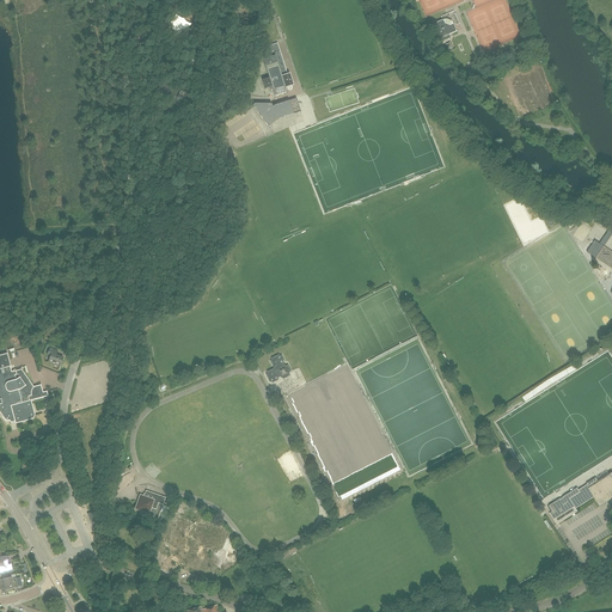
[(177,16),(176,14),(176,17),(175,18),(173,20),(172,22),(170,22),(170,24),(169,26),(166,29),(165,30),(167,30),(170,31),(171,32),(173,35),(176,36),(177,37),(179,38),(181,42),(182,38),(183,37),(184,35),(187,34),(187,31),(188,29),(189,28),(190,26),(193,25),(189,24),(188,24),(185,22),(184,20),(182,19),(179,18),(178,18),(177,16)]
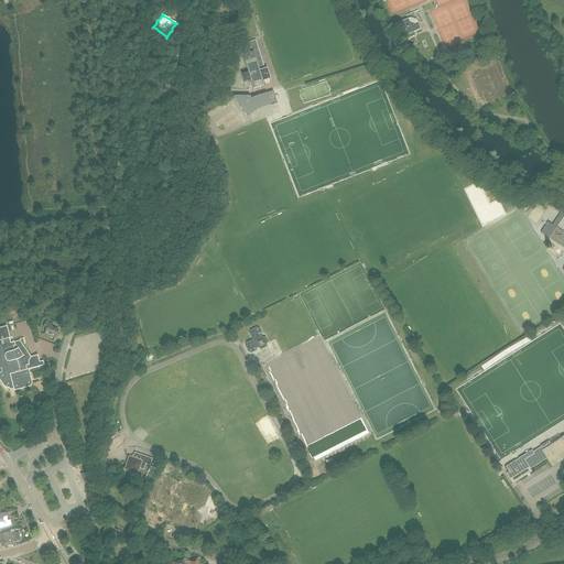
[(410,22),(409,19),(402,21),(404,28),(401,30),(405,39),(408,39),(416,35),(415,32),(422,30),(419,22),(415,23),(410,22)]
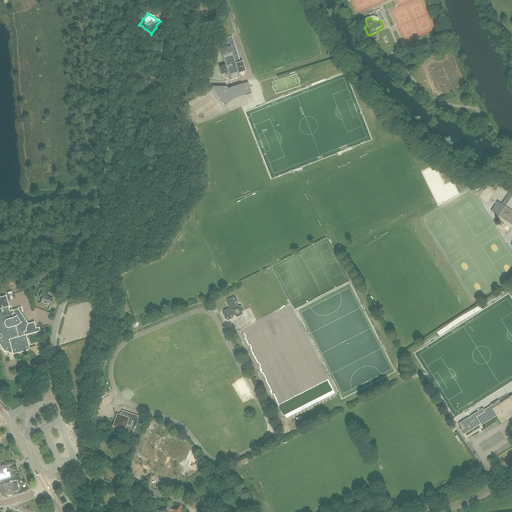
[(242,61),(240,62),(232,36),(221,39),(224,48),(220,49),(225,65),(219,67),(222,74),(228,72),(230,80),(240,77),(238,71),(245,69),(242,61)]
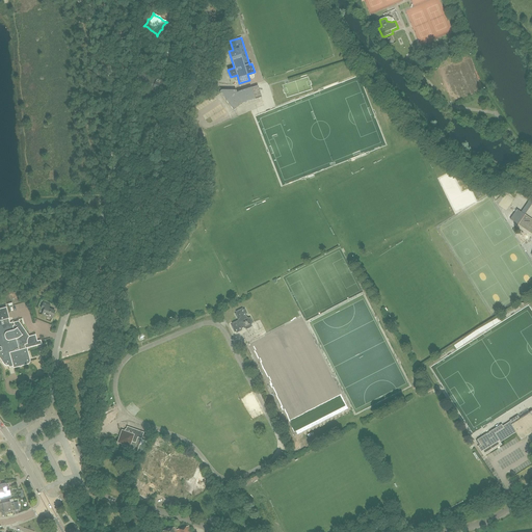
[(169,51),(168,56),(163,57),(164,62),(173,61),(175,53),(169,51)]
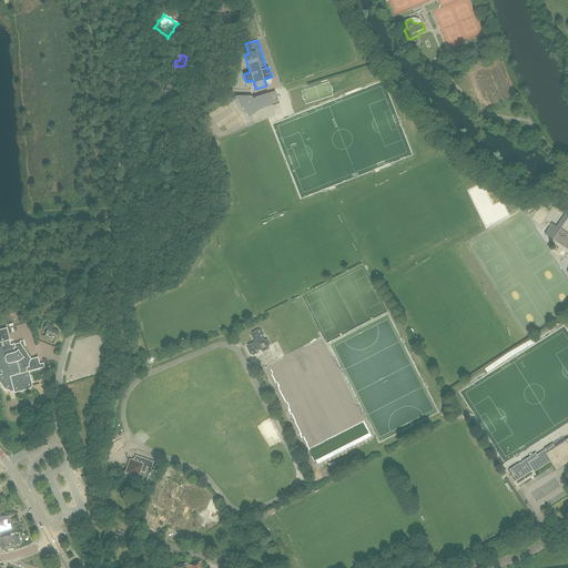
[(247,95),(236,97),(235,97),(235,98),(234,98),(234,99),(235,100),(250,118),(257,111),(280,103),(275,91),(253,98),(252,97),(247,95)]
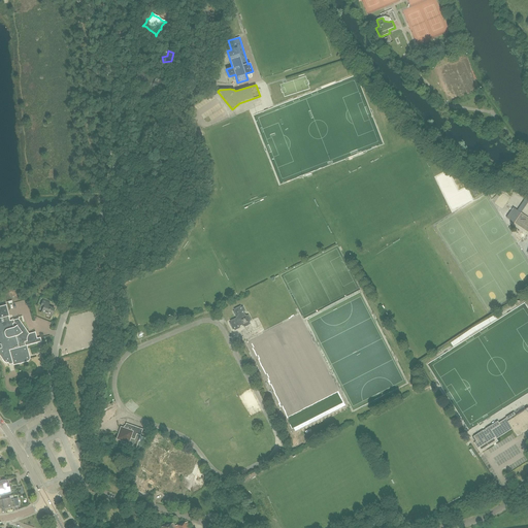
[(515,223),(521,212),(514,207),(506,218),(515,223)]
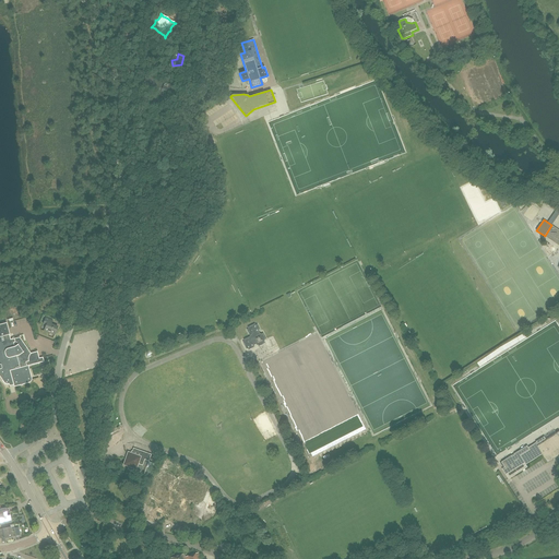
[(558,230),(551,225),(545,236),(558,246),(558,230)]
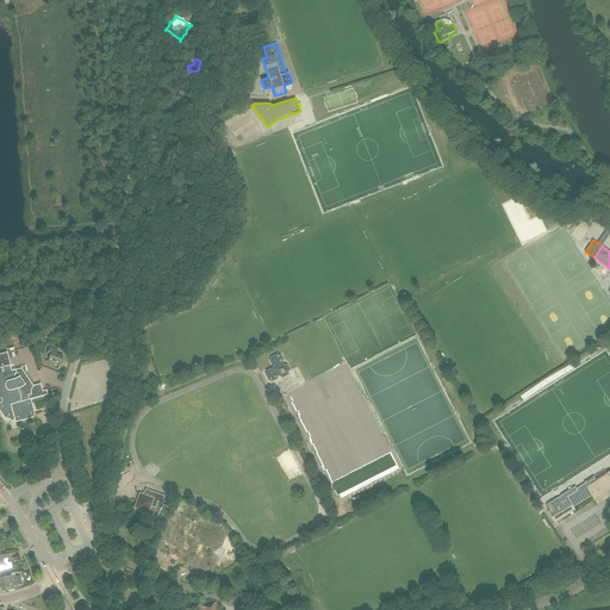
[(60,365),(62,358),(55,354),(57,350),(48,347),(47,349),(49,350),(48,353),(51,354),(49,361),(60,365)]
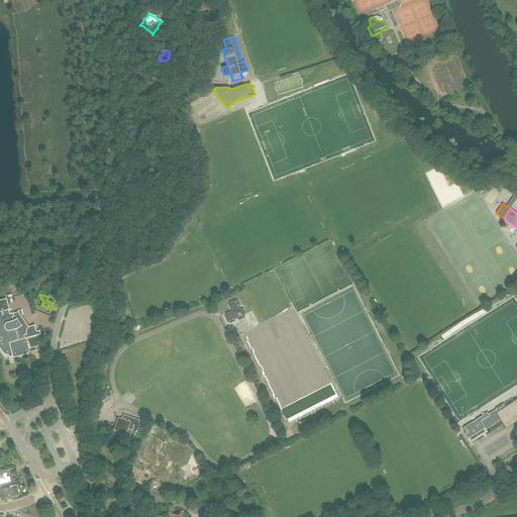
[(0,348),(4,353),(4,354),(5,354),(7,355),(12,354),(13,357),(27,353),(28,353),(29,351),(29,350),(29,349),(26,338),(35,335),(34,332),(36,331),(34,325),(28,326),(18,312),(13,313),(12,314),(12,313),(7,314),(6,310),(8,309),(6,299),(0,300),(0,348)]
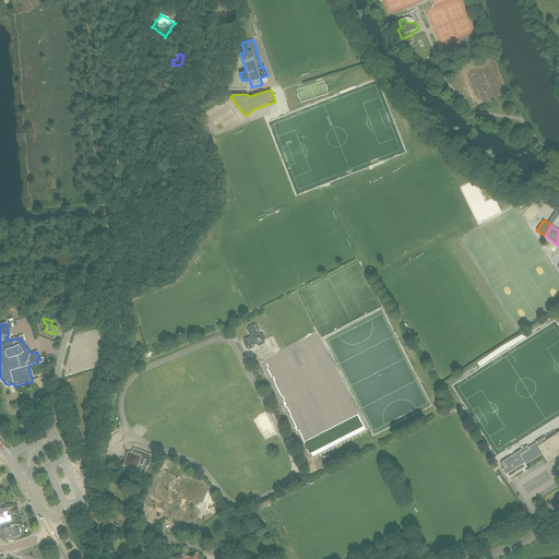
[(256,325),(254,324),(248,328),(248,329),(247,330),(250,336),(244,340),(244,341),(244,342),(242,343),(247,349),(249,349),(249,351),(254,347),(253,347),(254,345),(256,345),(258,345),(259,347),(264,344),(264,342),(264,341),(266,340),(263,333),(261,334),(260,333),(259,332),(259,331),(260,330),(257,324),(256,325)]
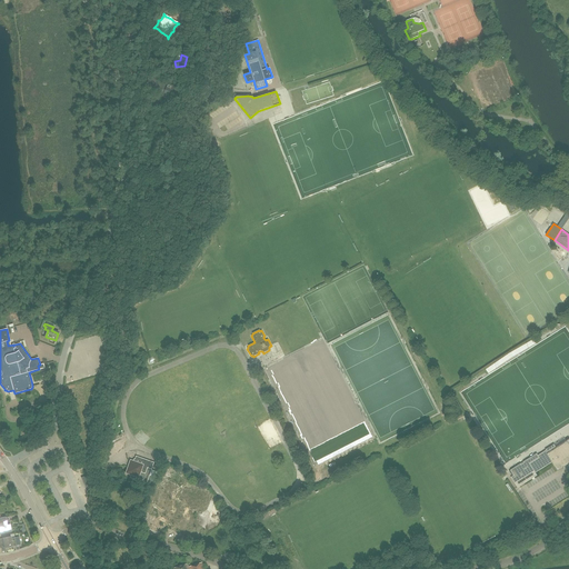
[(533,337),(525,341),(527,346),(536,341),(533,337)]
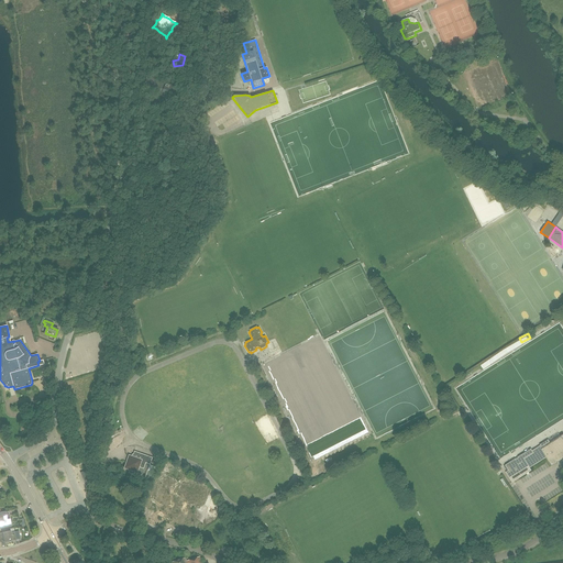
[(140,381),(136,383),(146,395),(148,393),(140,381)]
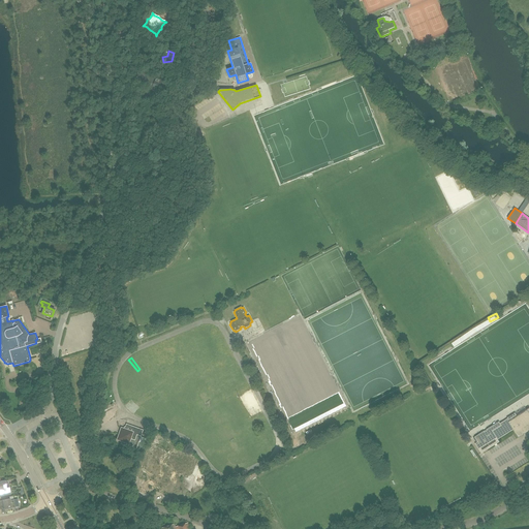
[(141,408),(143,411),(152,404),(150,401),(141,408)]
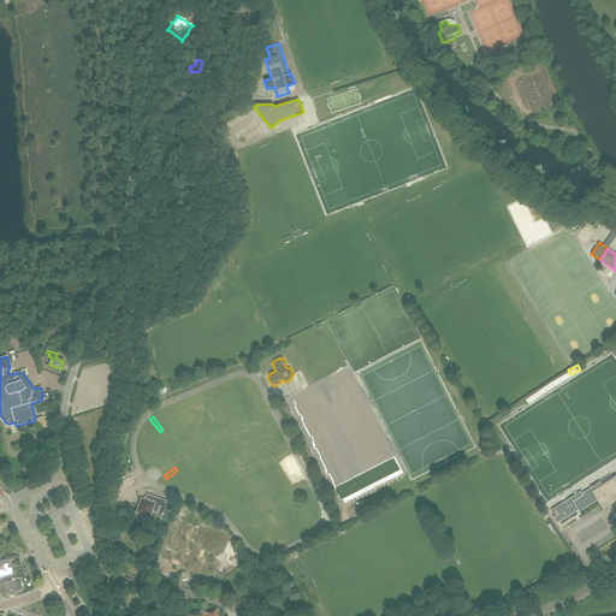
[(604,510),(615,502),(615,481),(614,478),(593,490),(592,487),(590,489),(598,501),(604,510)]
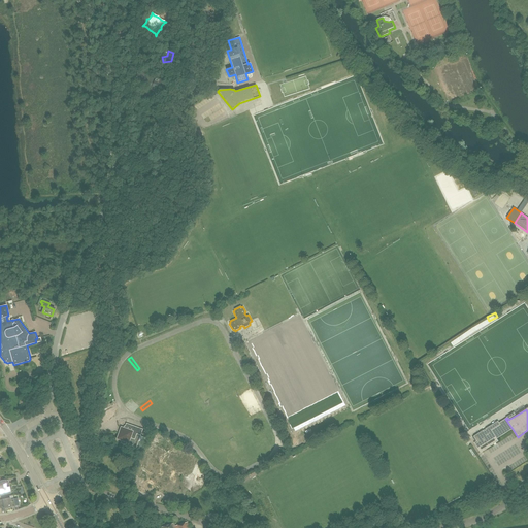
[(497,438),(513,429),(505,419),(499,423),(498,421),(473,436),(477,442),(475,444),(481,453),(498,441),(497,438)]
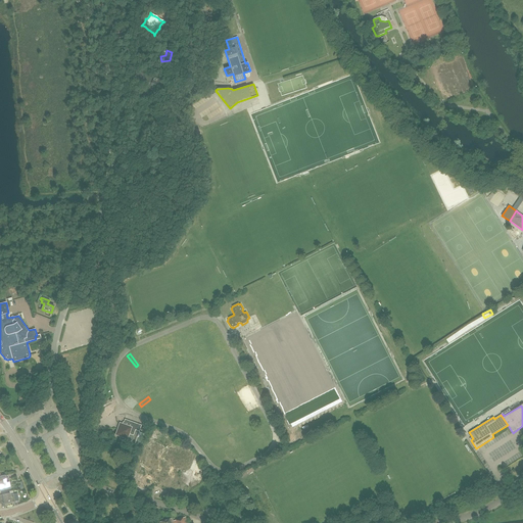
[(142,425),(125,419),(123,424),(120,423),(115,435),(121,436),(120,439),(135,444),(139,446),(142,439),(143,439),(145,433),(139,432),(142,425)]
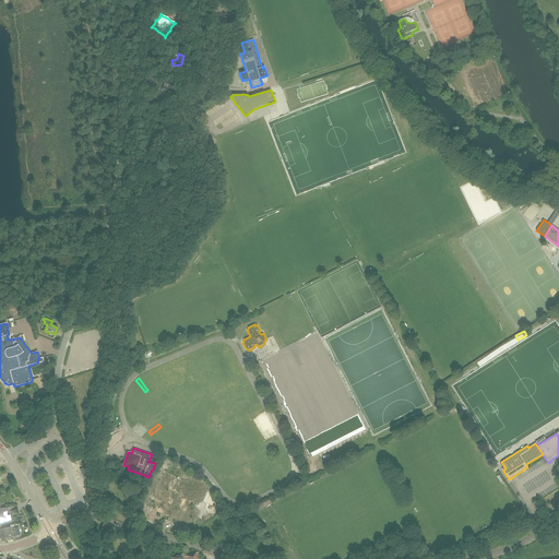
[(47,452),(36,459),(38,462),(49,455),(47,452)]
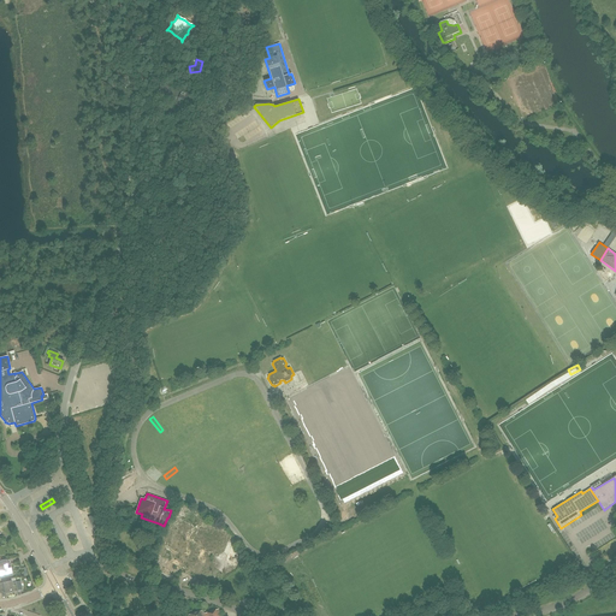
[(96,514),(89,517),(93,527),(100,525),(99,521),(96,514)]
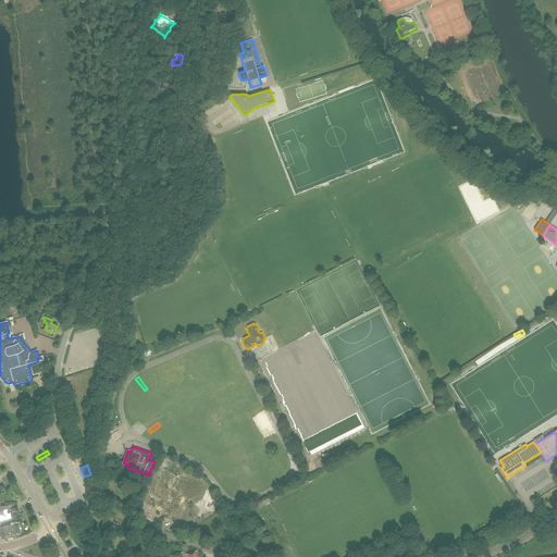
[(162,520),(176,477),(168,474),(153,517),(162,520)]
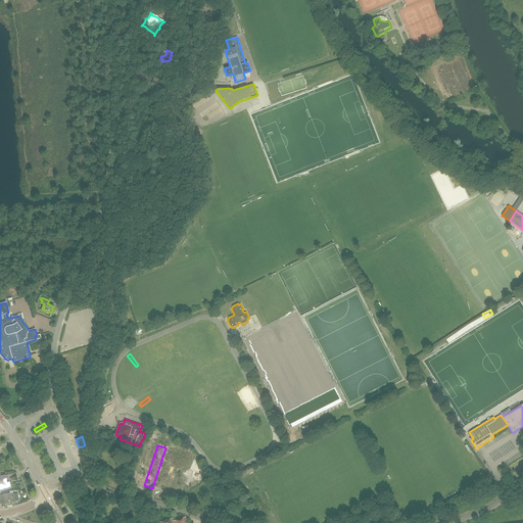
[(189,467),(192,455),(180,452),(178,461),(182,462),(181,465),(175,464),(174,466),(182,468),(182,466),(189,467)]
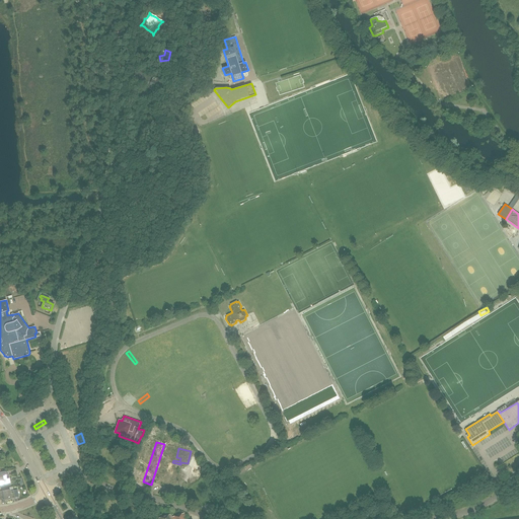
[(6,472),(0,473),(0,487),(10,486),(9,478),(7,478),(6,472)]
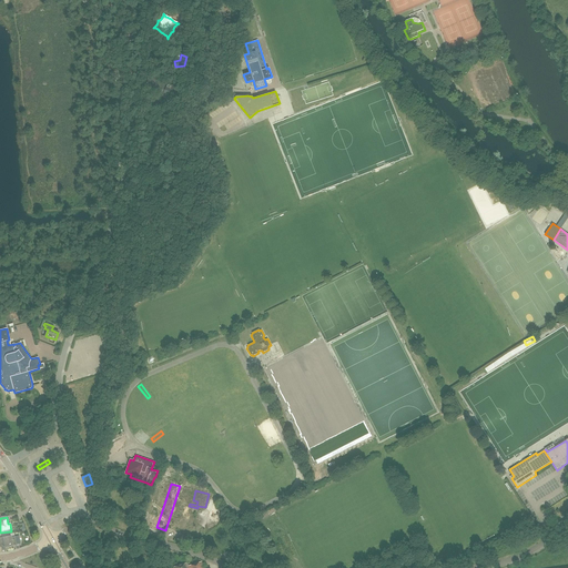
[(17,545),(14,534),(11,534),(8,534),(9,537),(0,537),(0,540),(1,547),(17,545)]
